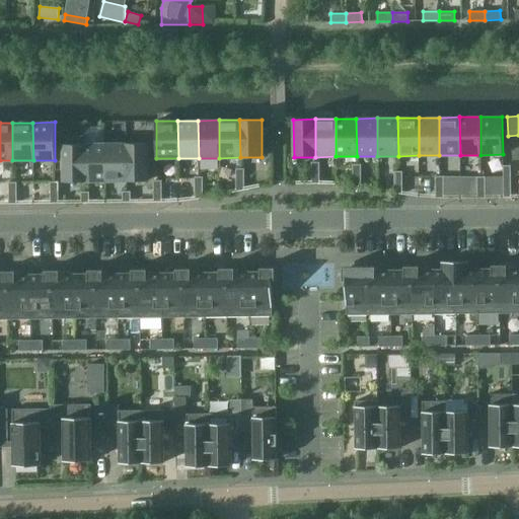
[(85,181),(85,144),(86,144),(85,136),(63,136),(63,144),(64,181),(85,181)]
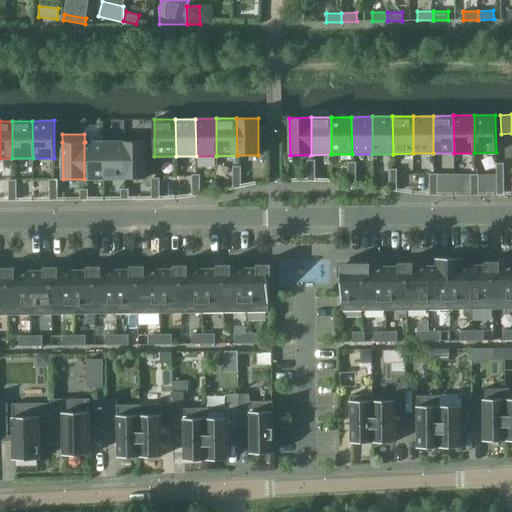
[(124,141),(104,142),(104,179),(125,179),(124,141)]
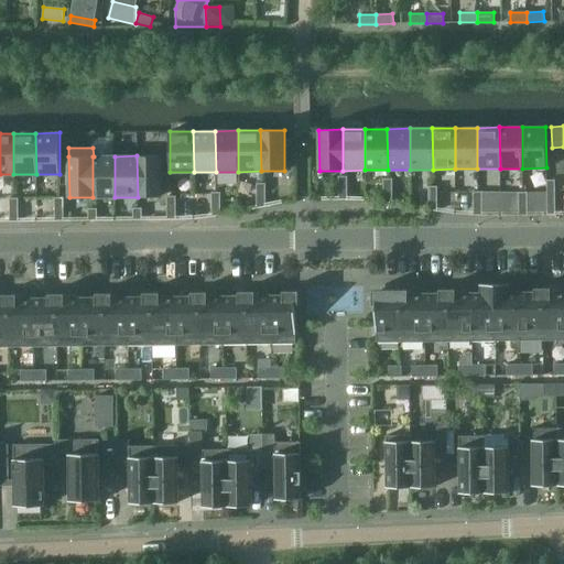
[(161,155),(137,155),(138,197),(161,196),(161,155)]
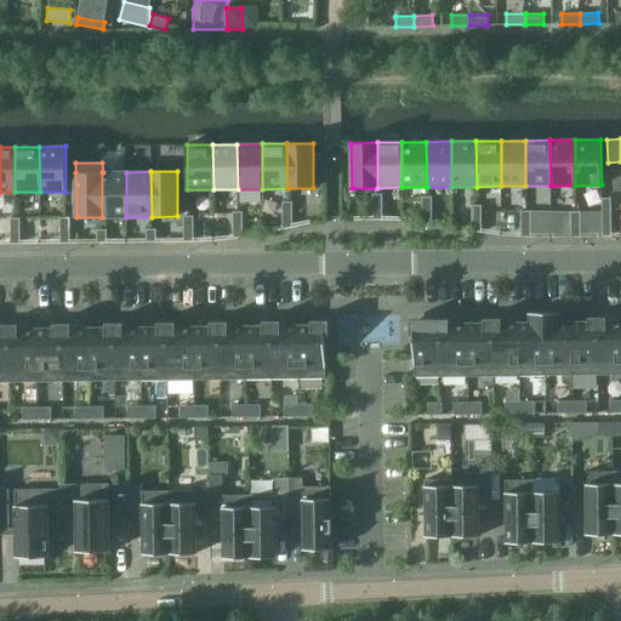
[(103,172),(102,172),(102,217),(126,217),(126,172),(103,172)]
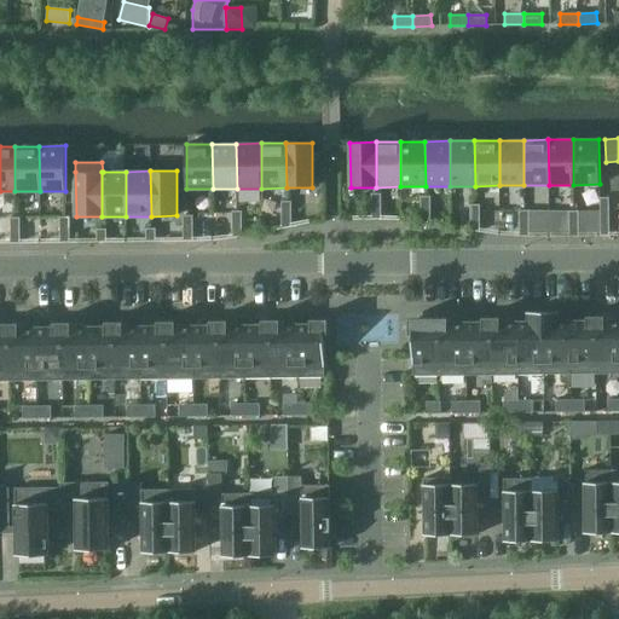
[(371,207),(382,207),(381,194),(371,194),(371,207)]
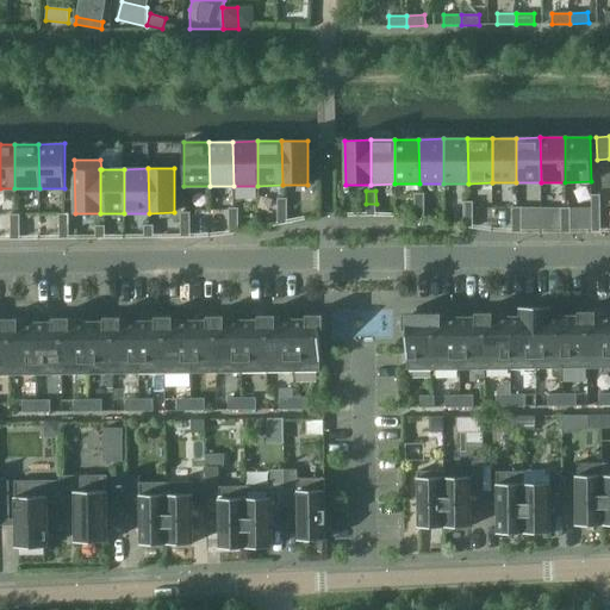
[(415,206),(424,206),(424,193),(415,193),(415,206)]
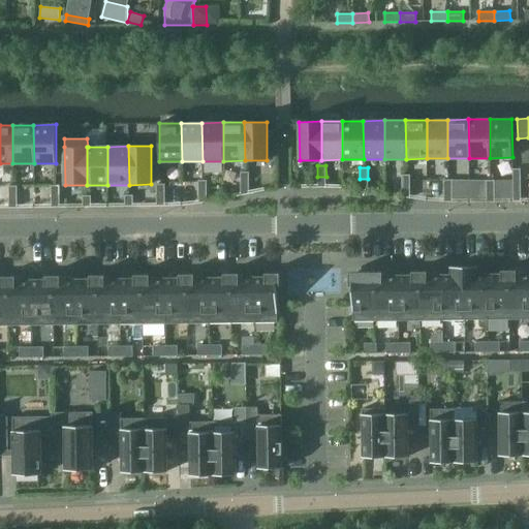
[(249,172),(241,172),(241,183),(249,183),(249,172)]
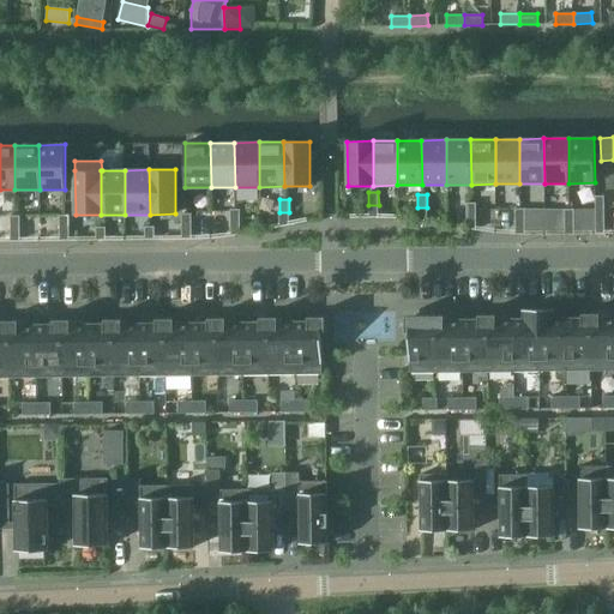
[(467,216),(476,216),(476,203),(467,203),(467,216)]
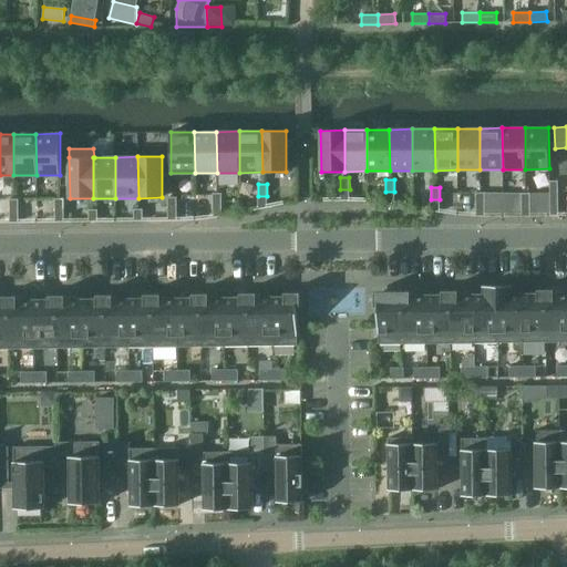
[(350,189),(340,189),(341,200),(350,200),(350,189)]
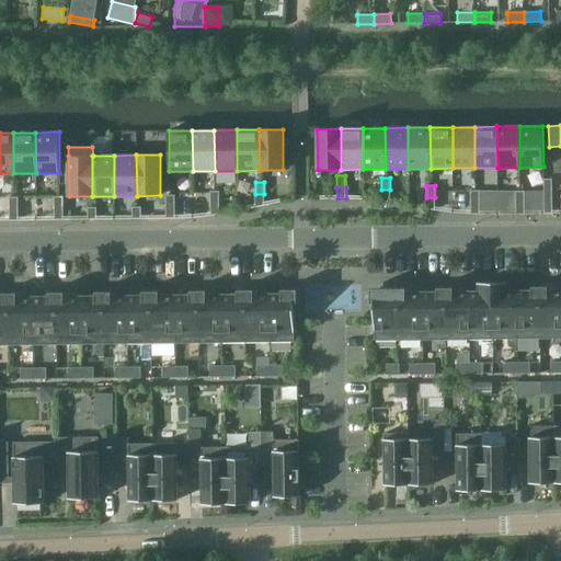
[(381,190),(381,201),(390,203),(390,190),(381,190)]
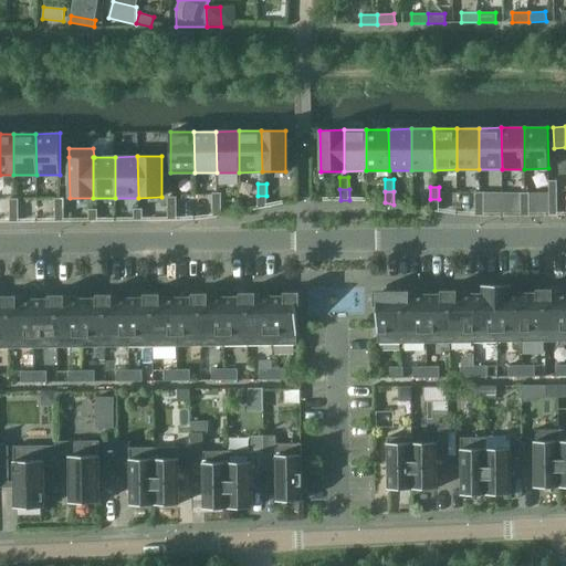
[(475,205),(484,205),(484,192),(475,192),(475,205)]
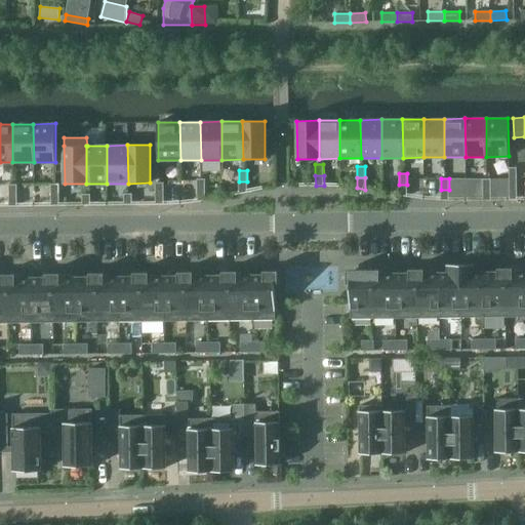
[(483,190),(491,190),(491,178),(483,179),(483,190)]
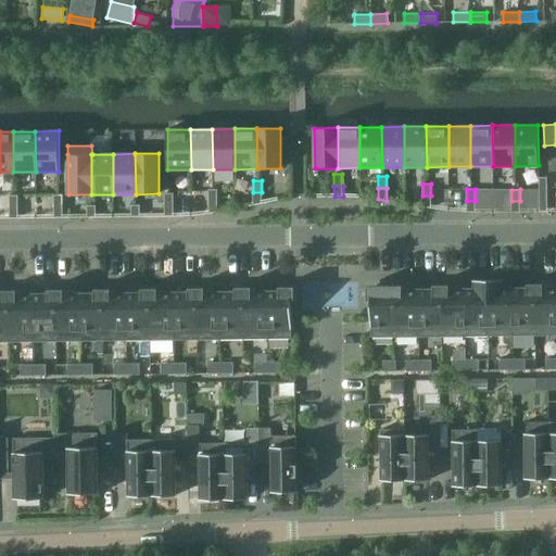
[(209,201),(217,201),(217,190),(209,190),(209,201)]
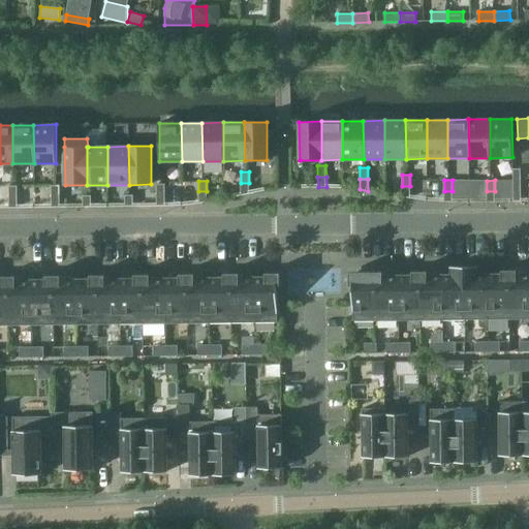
[(249,183),(241,183),(241,195),(249,193),(249,183)]
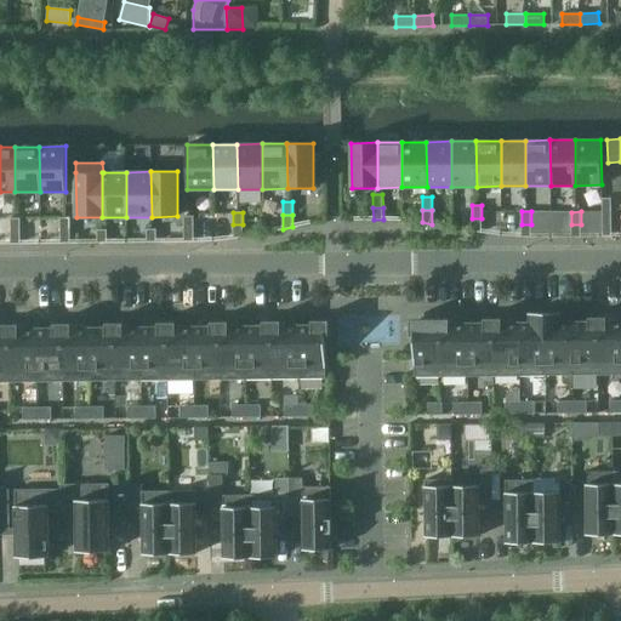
[(184,229),(194,229),(194,216),(184,216),(184,229)]
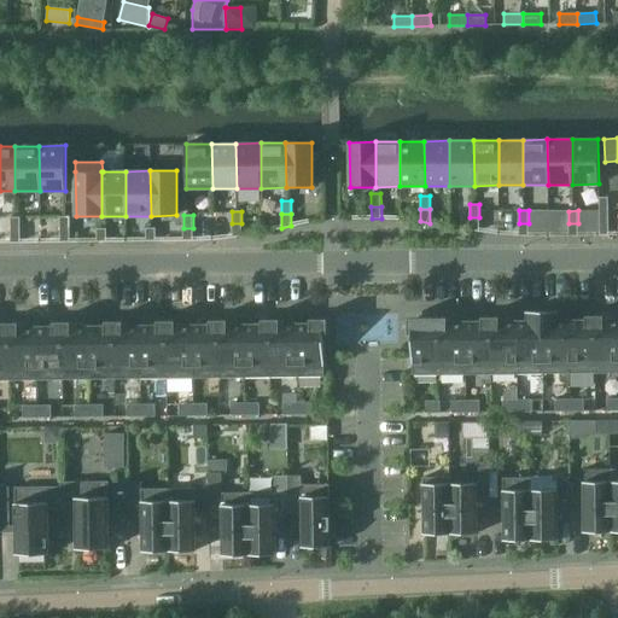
[(60,229),(70,229),(70,217),(60,217),(60,229)]
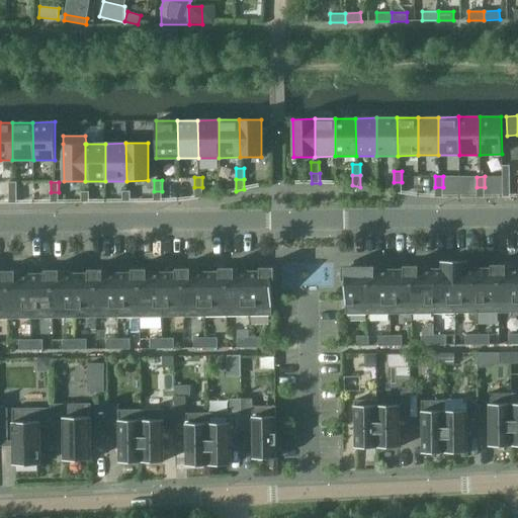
[(402,182),(394,182),(394,192),(402,194),(402,182)]
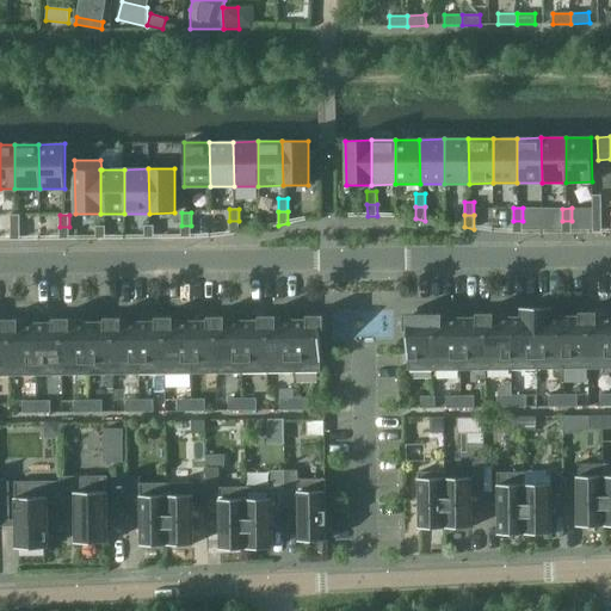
[(20,230),(20,220),(11,220),(11,230),(20,230)]
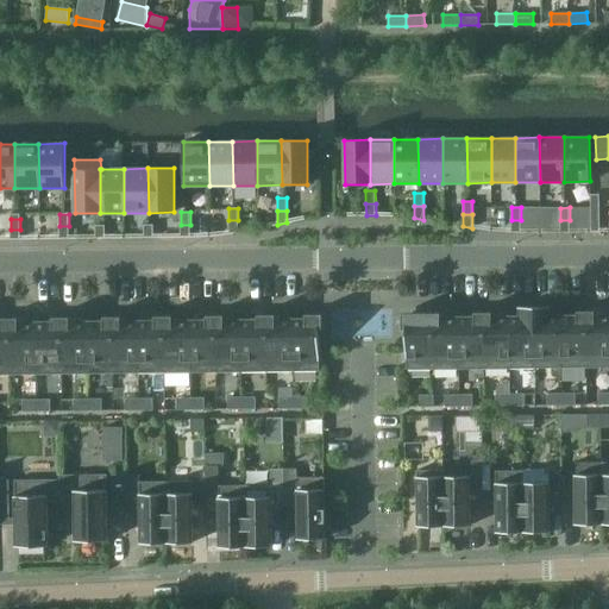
[(238,220),(228,220),(228,234),(238,233),(238,220)]
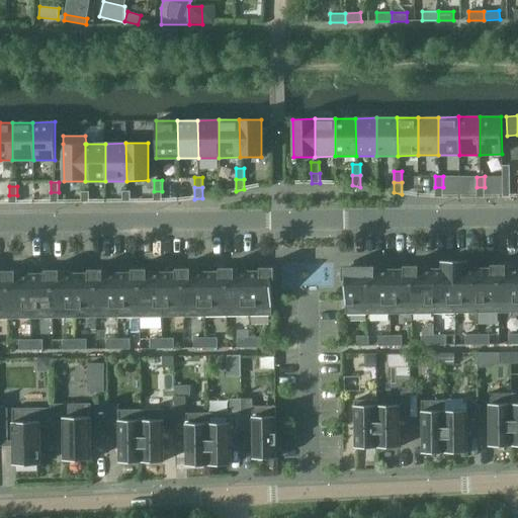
[(435,187),(435,197),(443,197),(443,187),(435,187)]
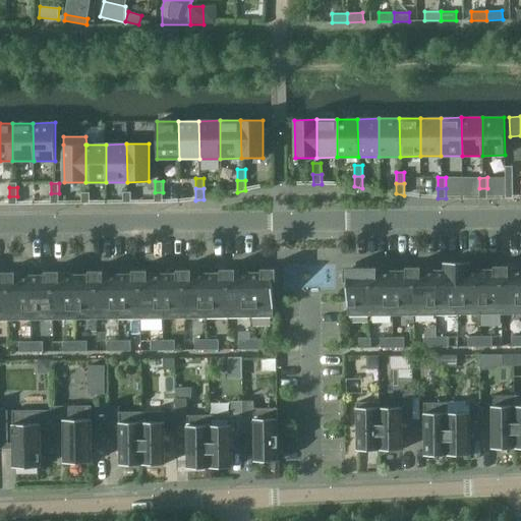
[(487,188),(479,188),(479,198),(487,198),(487,188)]
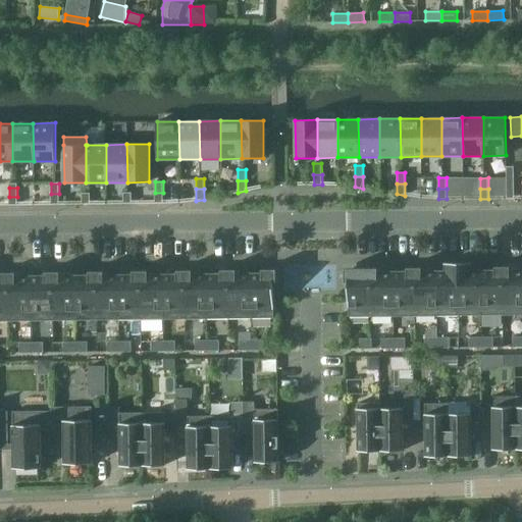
[(90,193),(82,194),(82,204),(90,204),(90,193)]
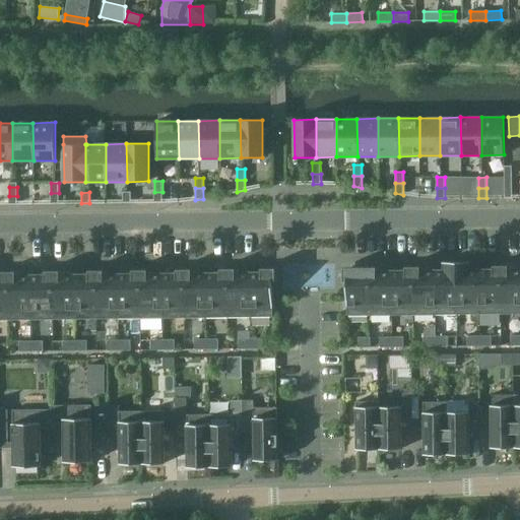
[(131,192),(123,192),(123,203),(131,203),(131,192)]
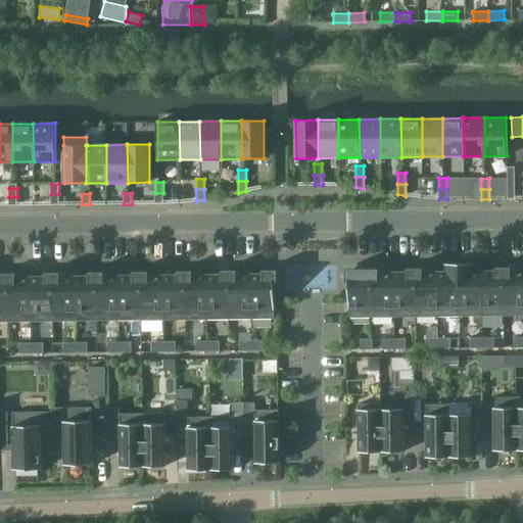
[(163,193),(155,193),(155,203),(163,203),(163,193)]
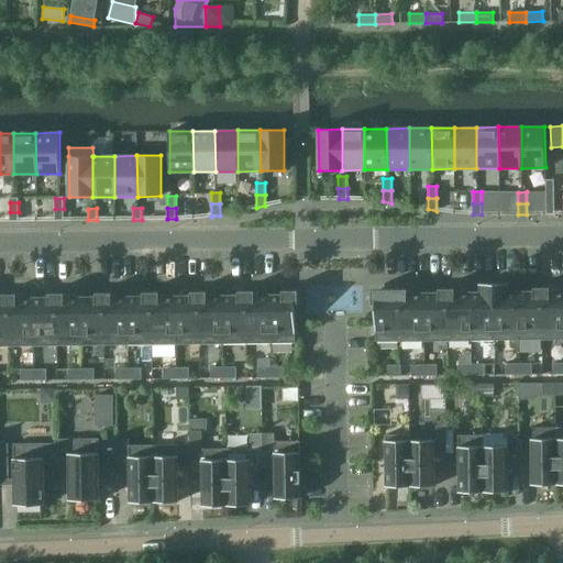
[(55,209),(55,221),(64,220),(64,209),(55,209)]
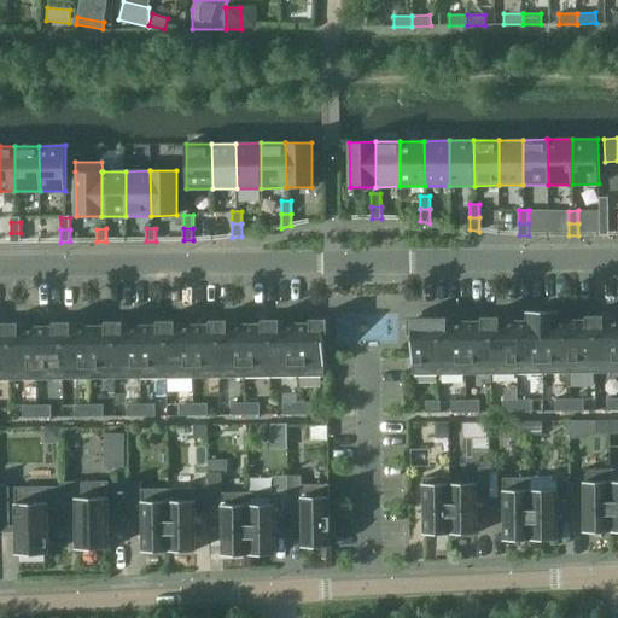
[(11,243),(21,243),(21,233),(11,233),(11,243)]
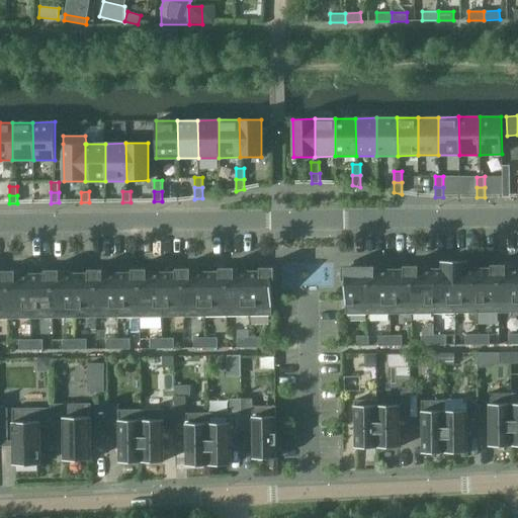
[(455,314),(454,262),(454,261),(441,261),(441,262),(441,268),(433,268),(433,314),(455,314)]
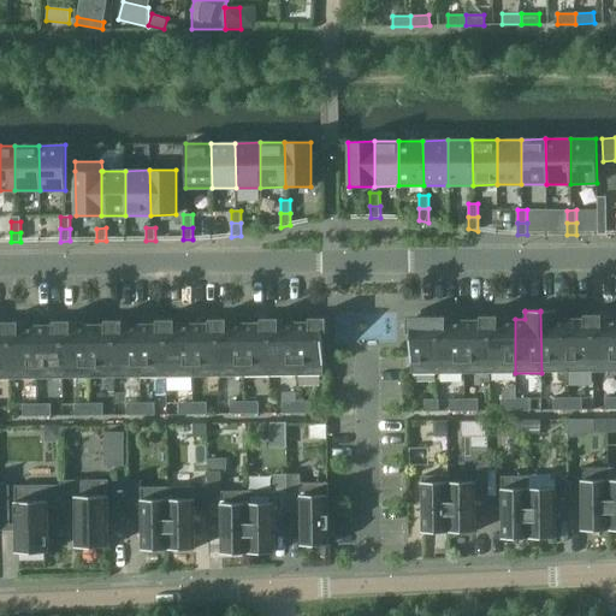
[(568,373),(567,318),(557,318),(557,312),(557,311),(540,311),(540,312),(542,373),(568,373)]
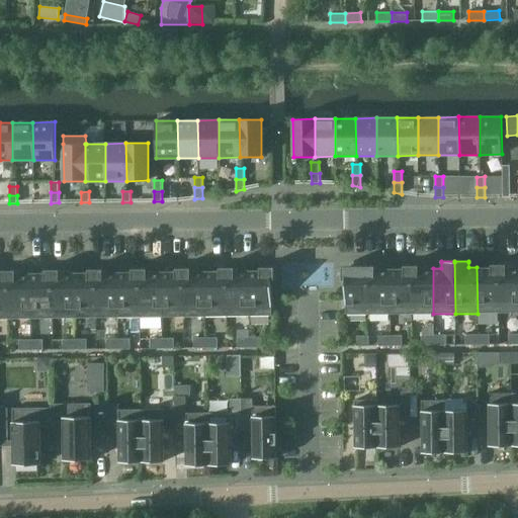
[(499,264),(491,264),(491,267),(477,267),(478,314),(499,313),(499,267),(499,264)]
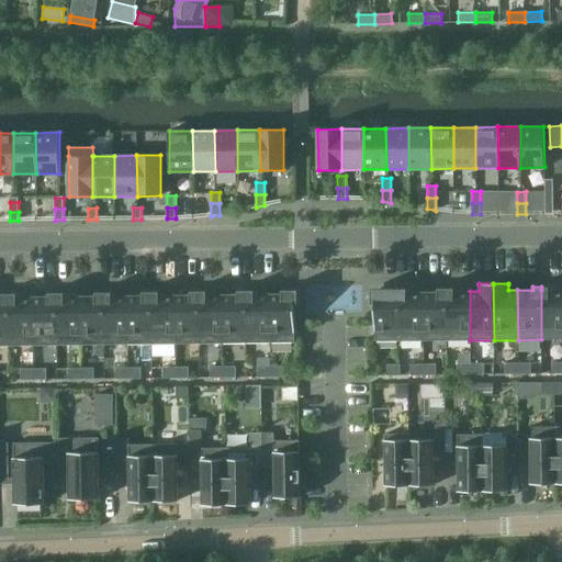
[(561,339),(561,289),(549,290),(549,287),(541,287),(541,290),(541,339),(561,339)]
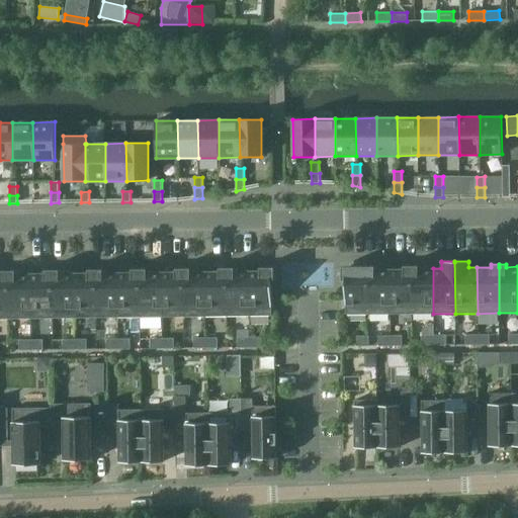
[(412,314),(411,268),(411,265),(404,266),(404,268),(390,269),(390,315),(412,314)]
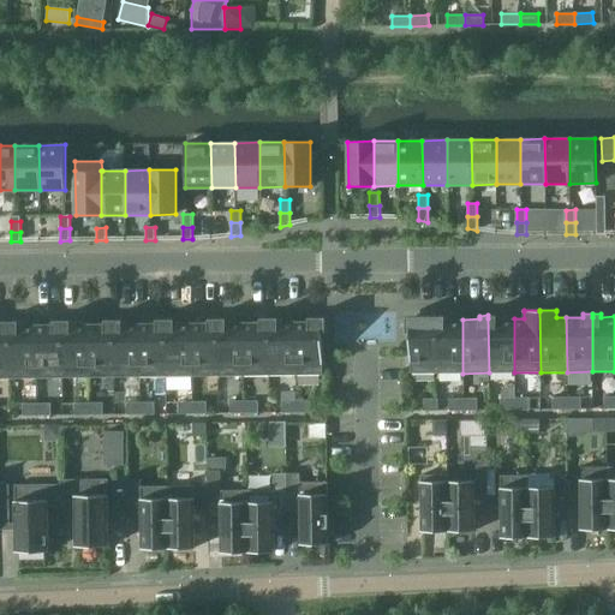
[(497,318),(497,315),(488,315),(488,318),(489,372),(514,372),(514,318),(497,318)]
